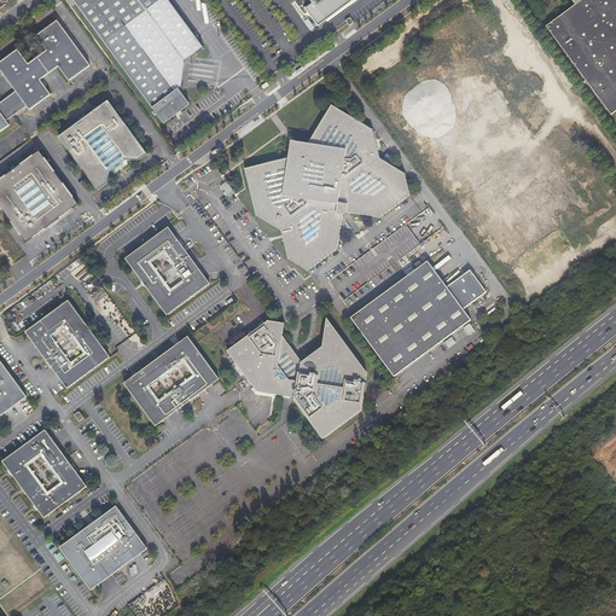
[(186,103),(186,100),(176,87),(180,85),(184,60),(182,59),(202,46),(167,0),(74,0),(155,112),(156,111),(161,118),(163,118),(186,103)]
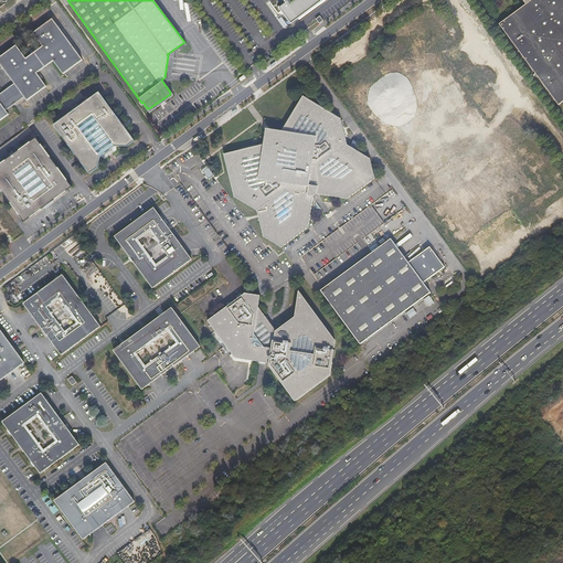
[(307,9),(300,0),(284,0),(278,4),(278,3),(277,4),(289,22),(307,9)]
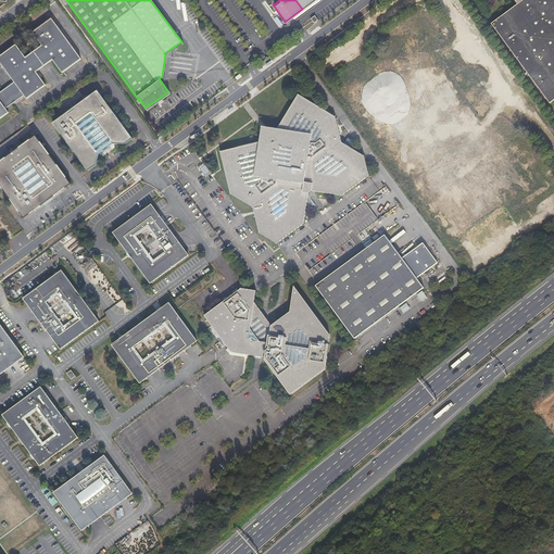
[(296,0),(302,9),(314,0),(296,0)]
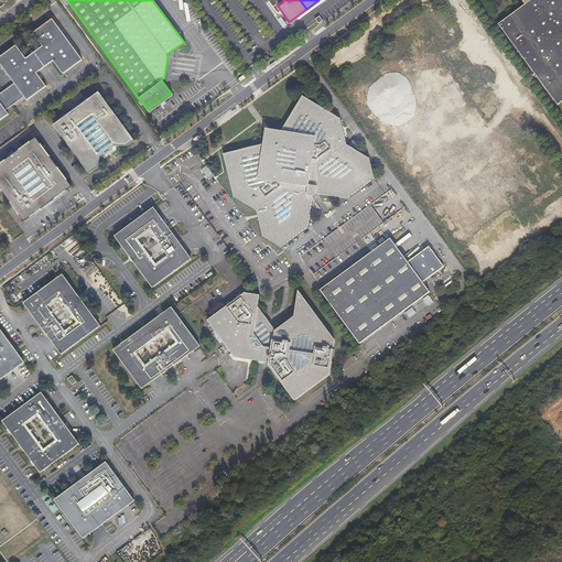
[(521,0),(523,2),(496,22),(555,103),(561,97),(561,108),(561,109),(561,0),(521,0)]
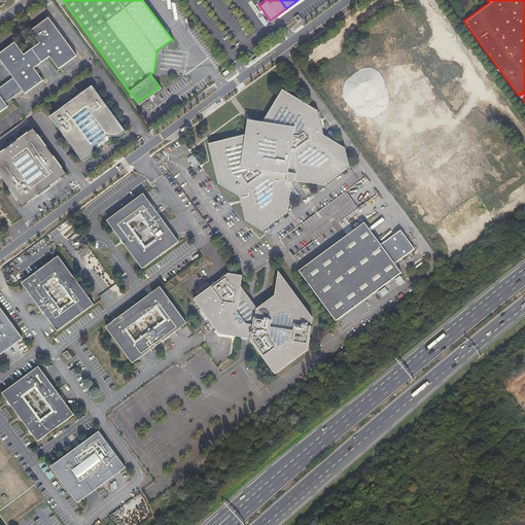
[(321,81),(345,118),(477,120),(467,106),(459,110),(455,110),(409,39),(419,33),(410,19),(406,19),(400,10),(391,15),(388,15),(369,29),(378,44),(321,81)]
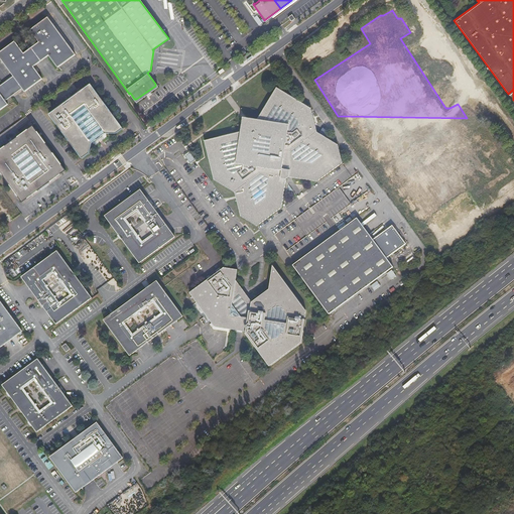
[(29,45),(39,59),(47,53),(55,66),(74,52),(46,15),(28,28),(37,40),(33,42),(29,45)]
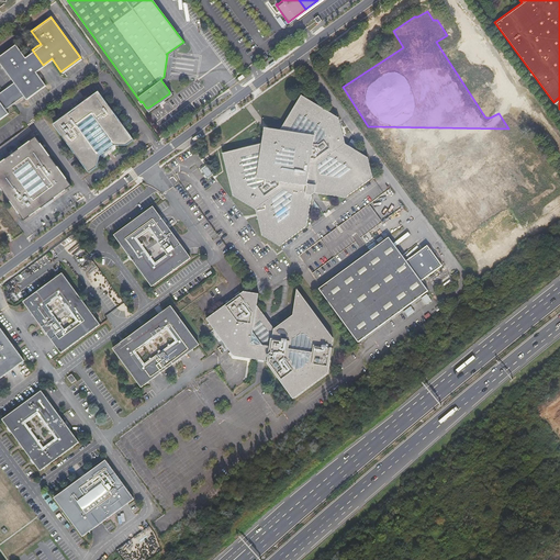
[(0,64),(12,80),(22,94),(25,98),(44,84),(35,70),(43,65),(32,49),(29,53),(24,56),(14,43),(0,53),(0,64)]
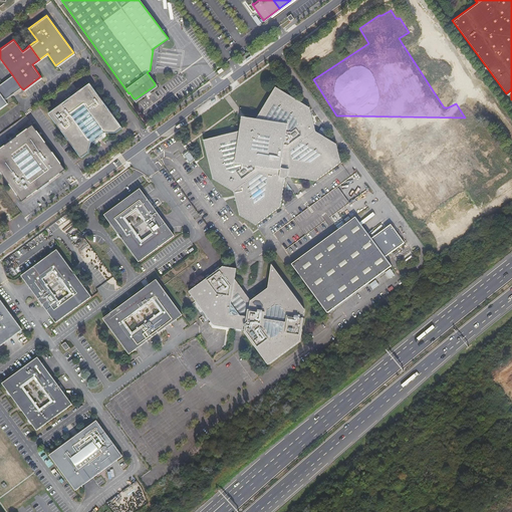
[(0,82),(9,94),(20,86),(11,73),(0,82)]
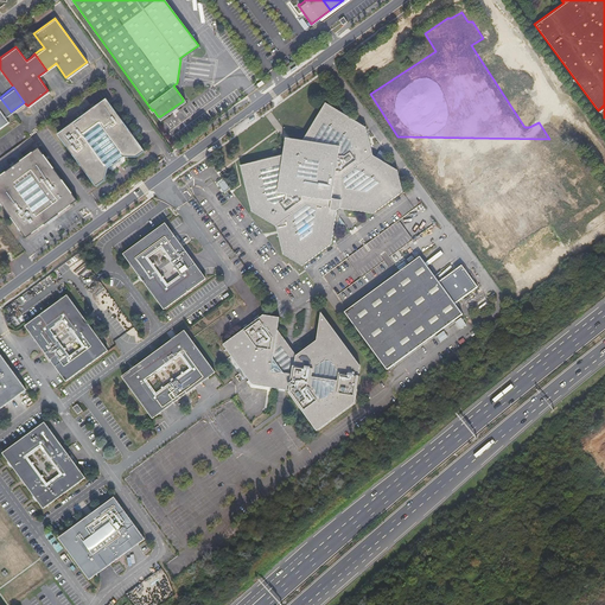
[(0,110),(4,116),(11,112),(0,97),(0,110)]
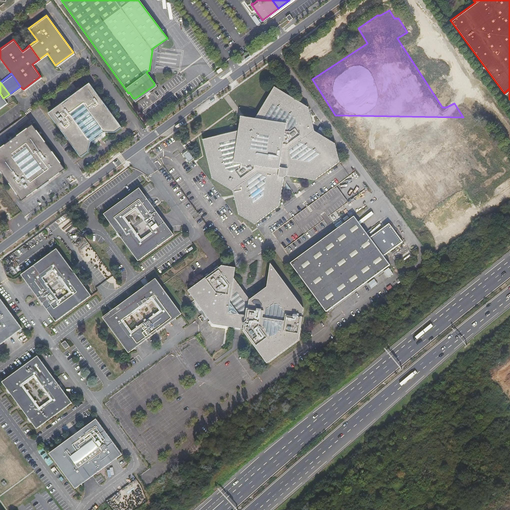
[(113,131),(120,125),(88,82),(47,111),(80,155),(87,150),(90,139),(103,130),(113,131)]
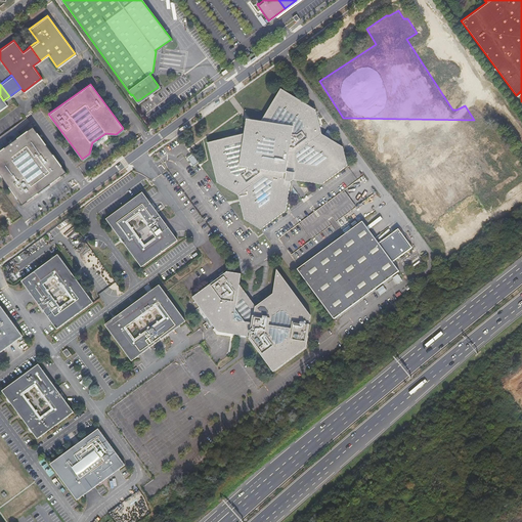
[(314,109),(278,87),(260,120),(245,118),(243,131),(206,141),(216,180),(236,193),(243,217),(259,227),(285,208),(289,180),(292,177),(320,181),(346,163),(341,145),(320,132),(314,109)]
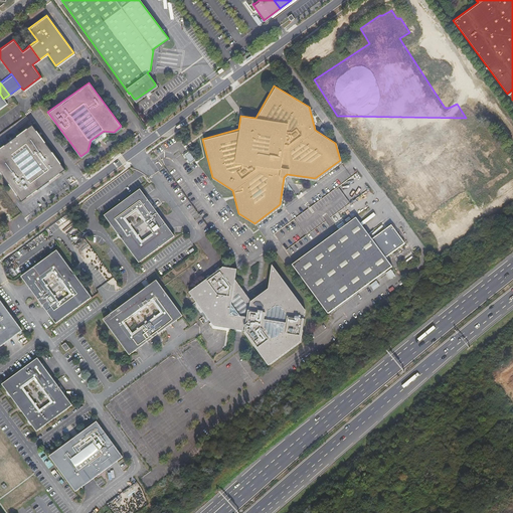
[(64,94),(47,108),(49,111),(67,97),(64,94)]
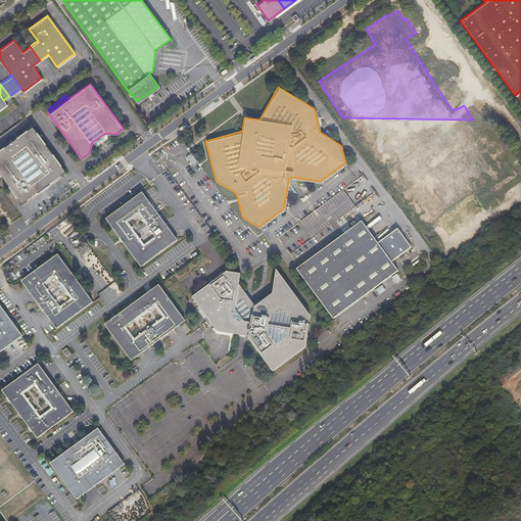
[(353,126),(423,230),(469,200),(469,198),(473,198),(473,194),(476,194),(481,201),(520,177),(487,126),(479,131),(471,120),(353,119),(353,126)]
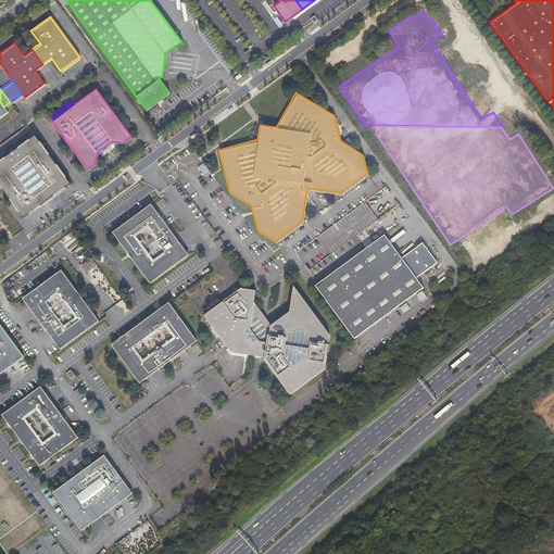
[(0,186),(22,216),(70,181),(34,135),(0,159),(0,186)]
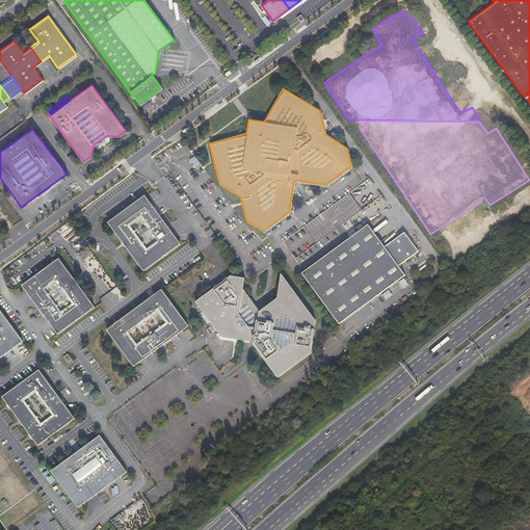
[(142,269),(179,242),(143,193),(107,220),(142,269)]
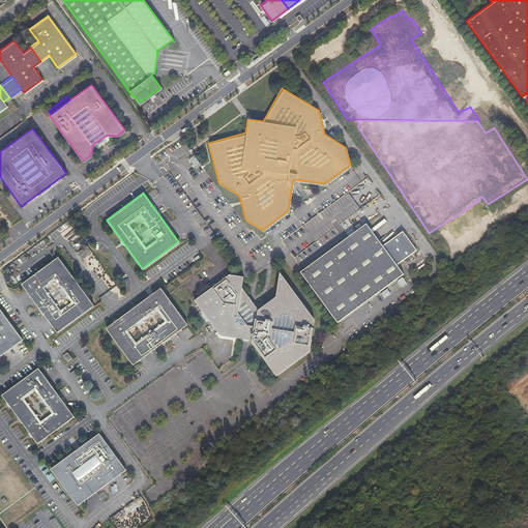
[(0,224),(10,216),(0,202),(0,224)]
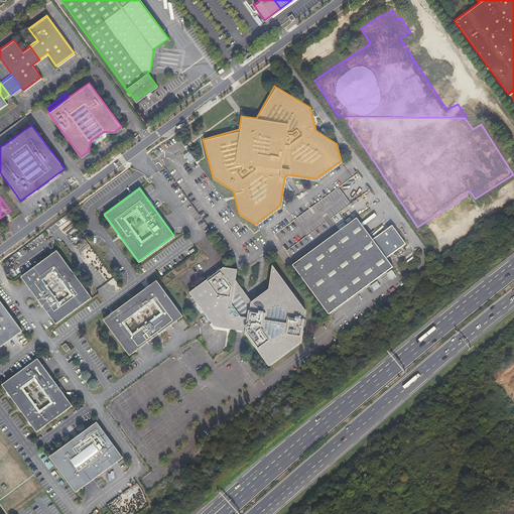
[(371,237),(355,216),(291,263),(328,311),(391,265),(384,255),(371,237)]
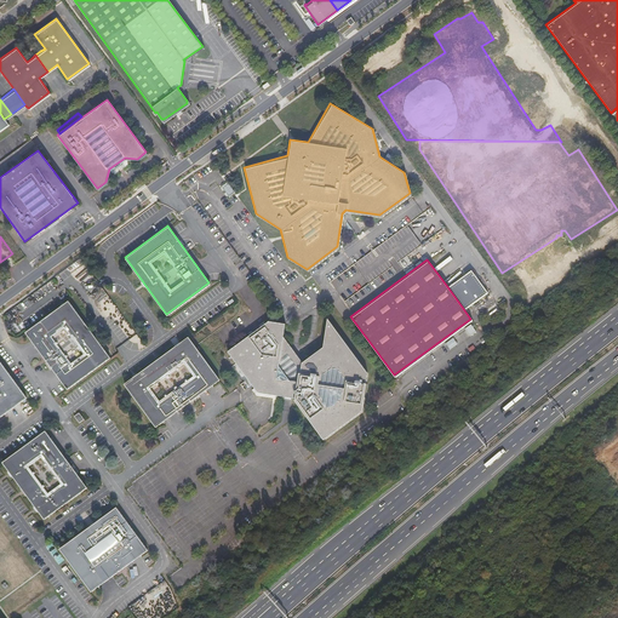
[(468,268),(446,285),(462,307),(485,291),(468,268)]
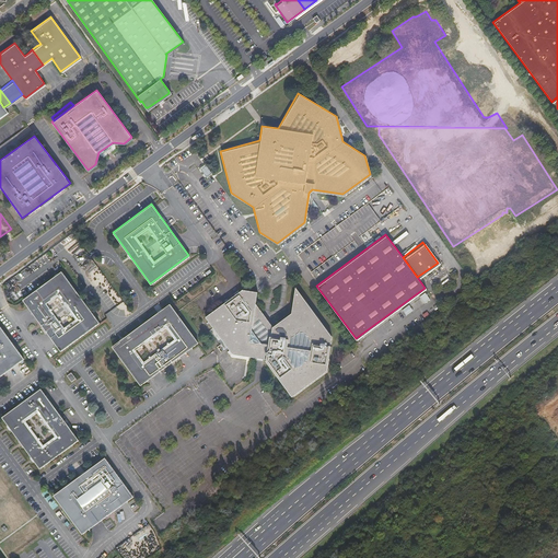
[(59,349),(99,321),(60,270),(22,299),(59,349)]
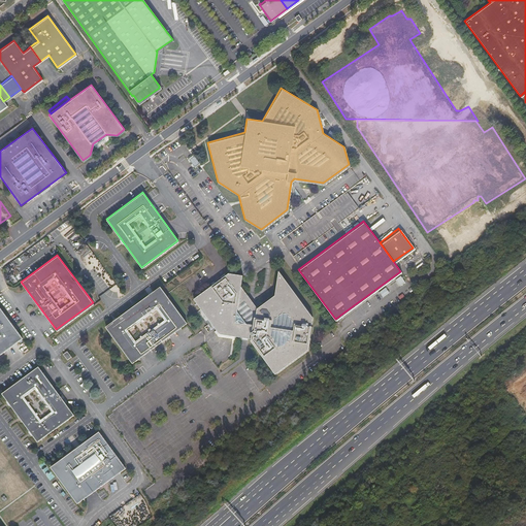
[(311,316),(277,270),(274,294),(256,307),(239,286),(241,274),(227,272),(193,298),(219,332),(251,336),(251,339),(274,372),(307,348),(310,325),(309,325),(311,316)]
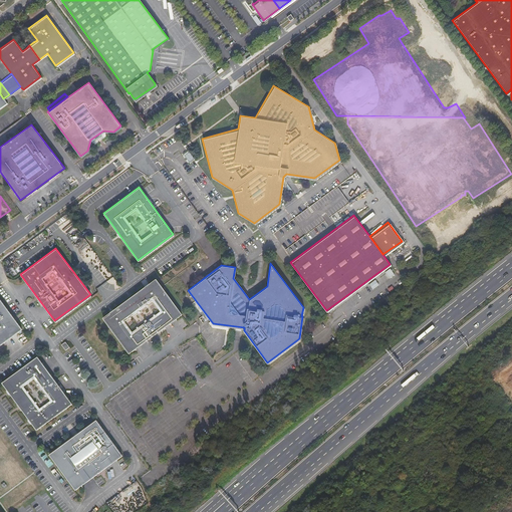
[(128,351),(181,313),(155,278),(102,317),(128,351)]
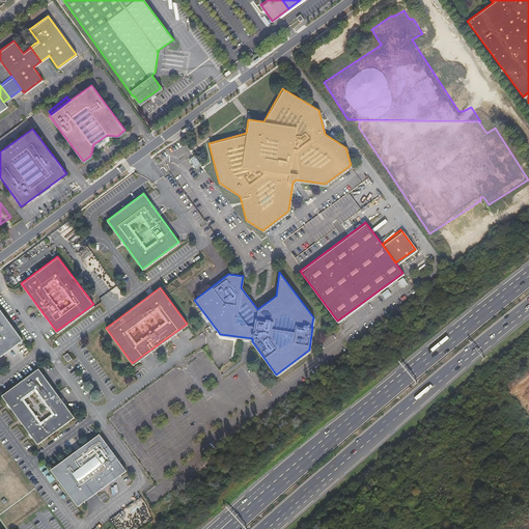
[(0,355),(1,354),(21,339),(0,310),(0,355)]
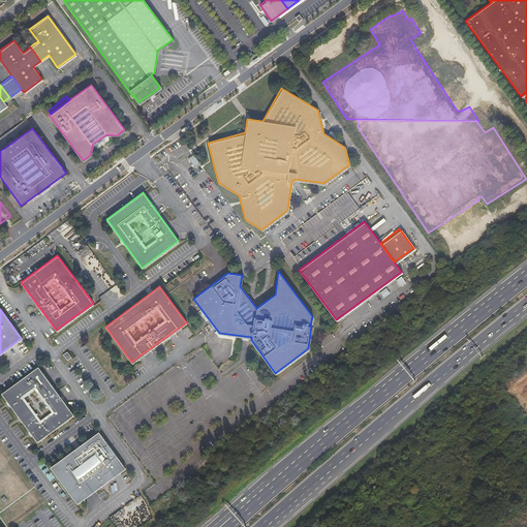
[(66,359),(70,357),(65,350),(62,353),(66,359)]
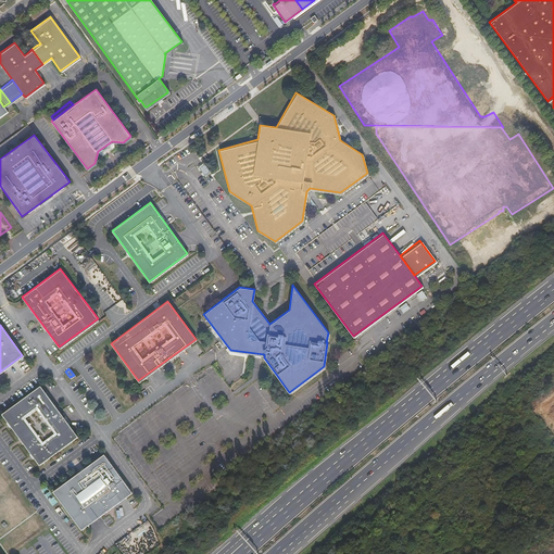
[(38,464),(76,436),(39,386),(1,413),(38,464)]
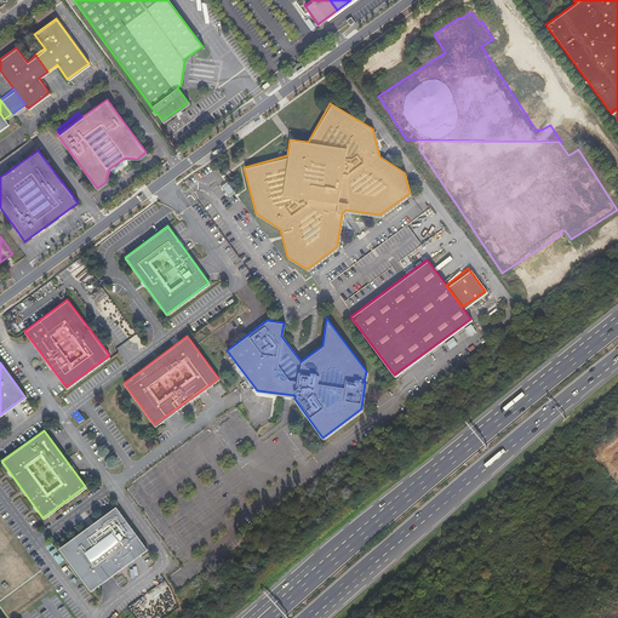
[(90,590),(147,549),(115,505),(59,548),(90,590)]
